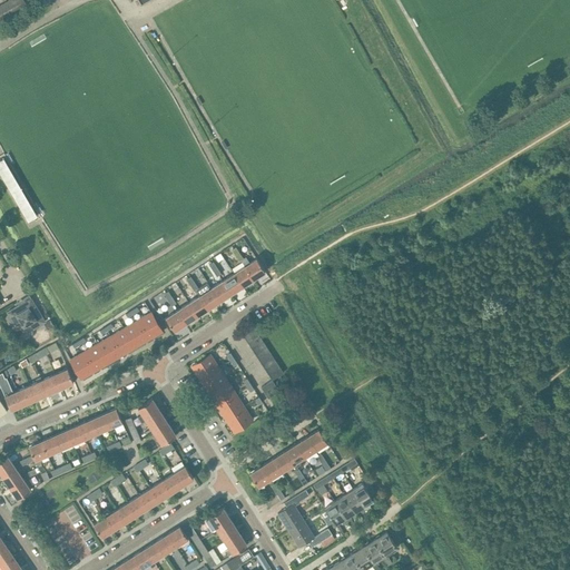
[(23,0),(8,0),(0,5),(0,21),(28,6),(23,0)]
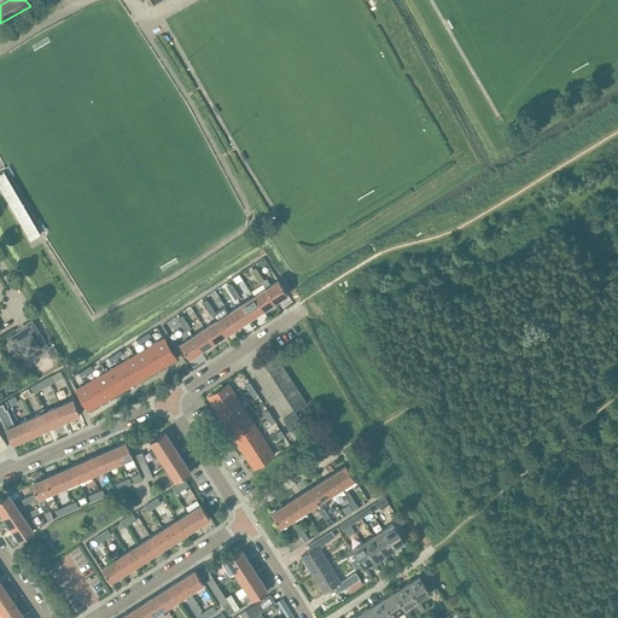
[(3,170),(0,172),(0,190),(29,239),(40,233),(3,170)]
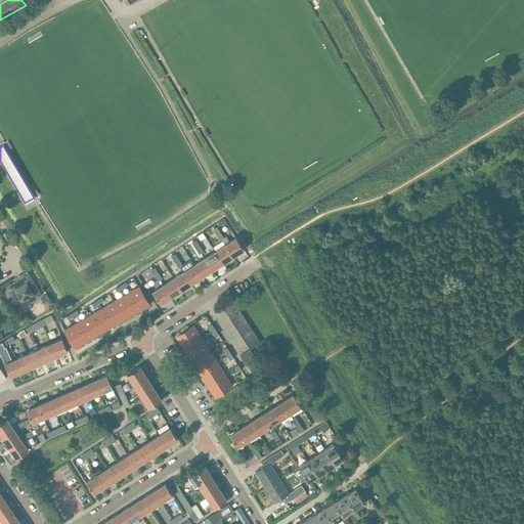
[(217,226),(213,229),(220,241),(222,239),(221,238),(223,237),(217,226)]
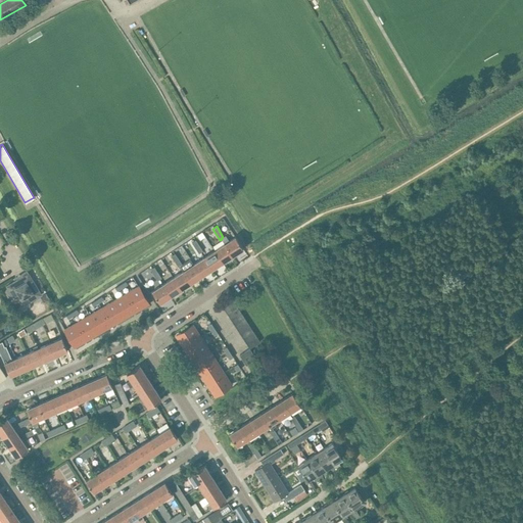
[(223,237),(221,238),(222,239),(225,243),(225,244),(229,249),(233,255),(243,249),(235,237),(229,241),(226,235),(223,237)]
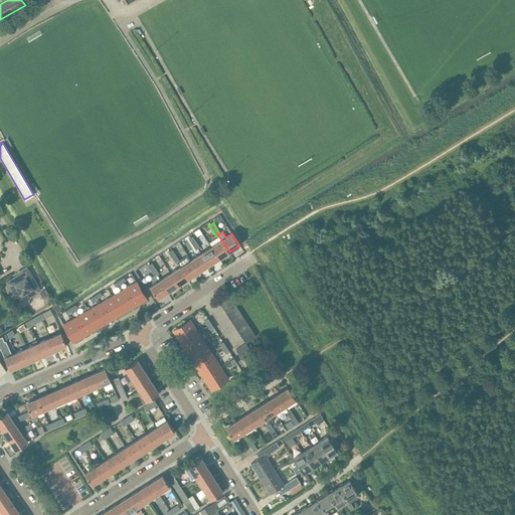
[(196,249),(199,246),(193,236),(191,233),(189,234),(190,237),(189,238),(196,249)]
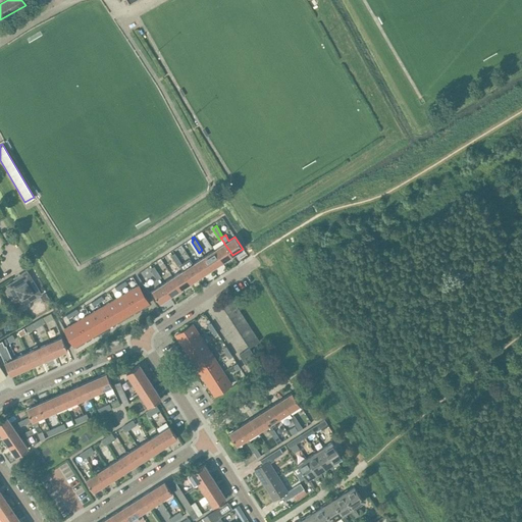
[(215,250),(214,250),(222,262),(223,261),(232,255),(228,249),(224,244),(215,250)]
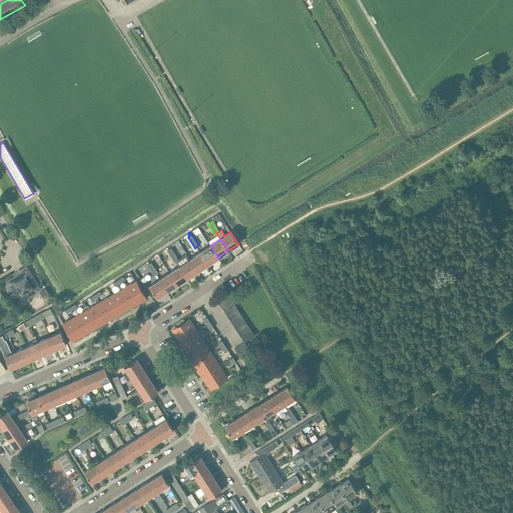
[(200,252),(208,265),(218,258),(210,245),(200,252)]
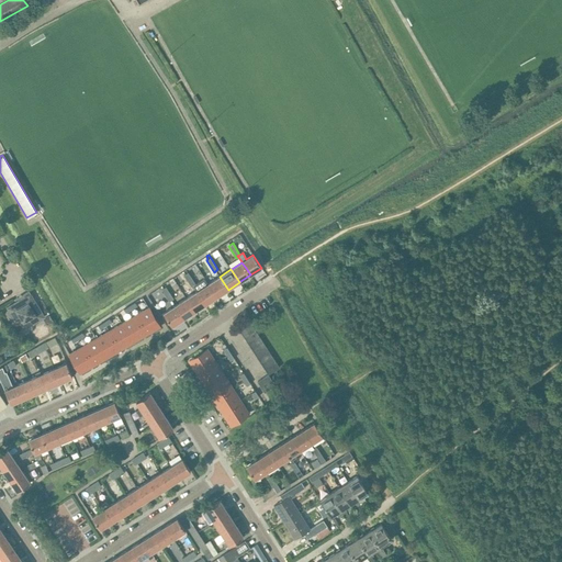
[(215,280),(209,283),(217,296),(227,290),(228,290),(220,277),(218,277),(215,280)]
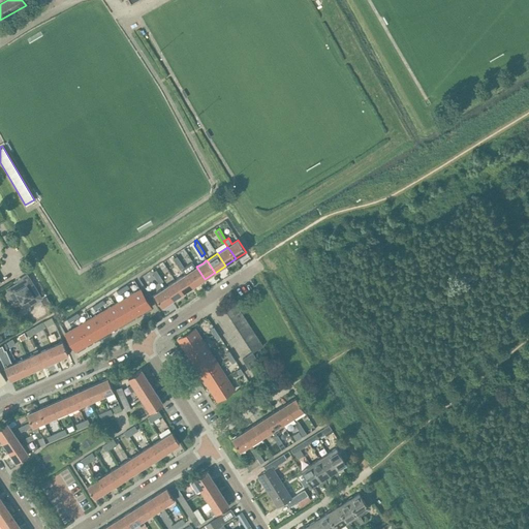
[(184,267),(183,268),(183,269),(186,274),(194,286),(205,279),(196,267),(194,263),(193,261),(192,261),(184,267)]
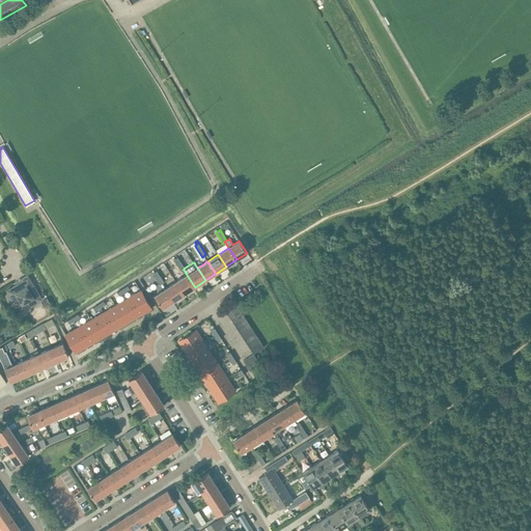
[(151,272),(147,274),(152,281),(157,279),(152,274),(151,272)]
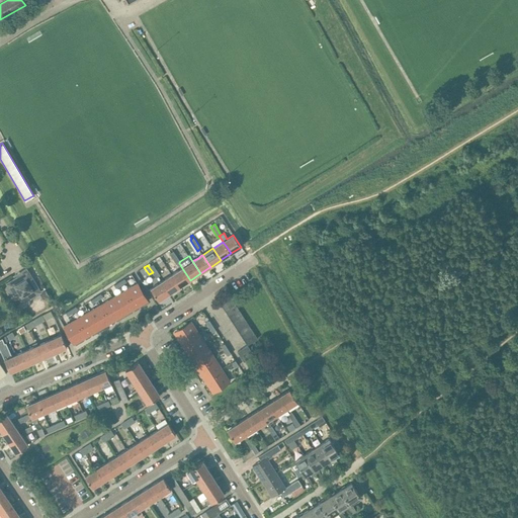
[(11,280),(6,283),(13,294),(18,291),(26,293),(29,298),(40,292),(37,287),(33,280),(33,279),(28,271),(26,268),(20,271),(22,274),(17,277),(11,280)]
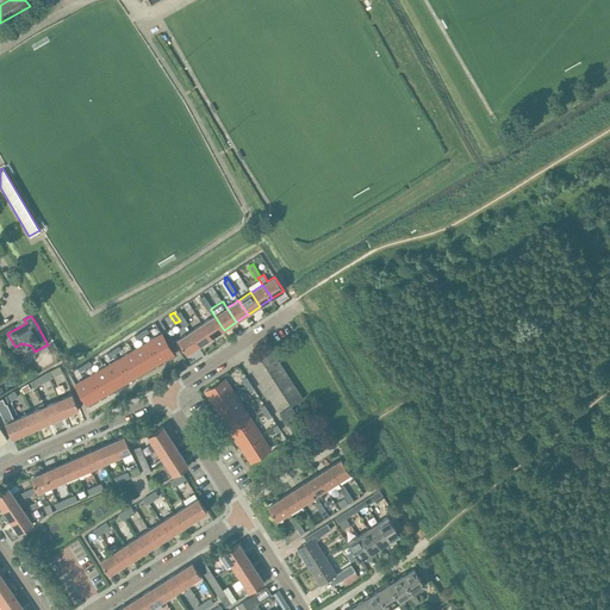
[(203,324),(211,337),(224,330),(215,316),(203,324)]
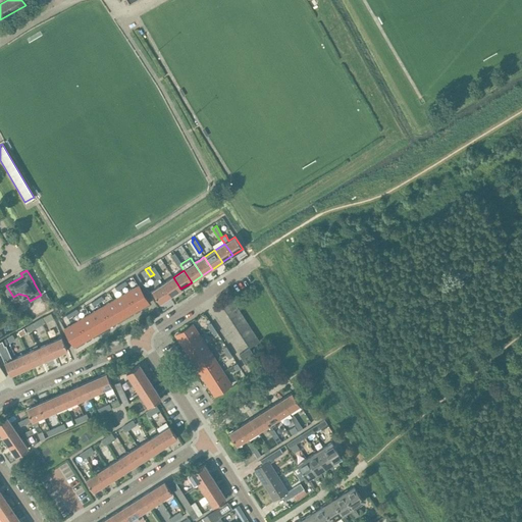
[(167,281),(162,283),(170,296),(180,290),(180,289),(173,277),(167,281)]
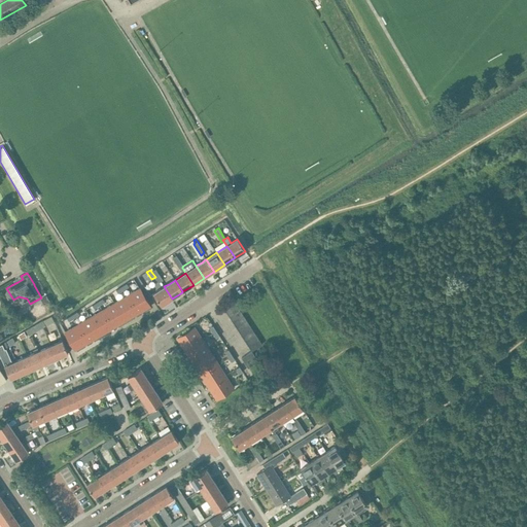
[(162,306),(172,299),(164,286),(153,293),(162,306)]
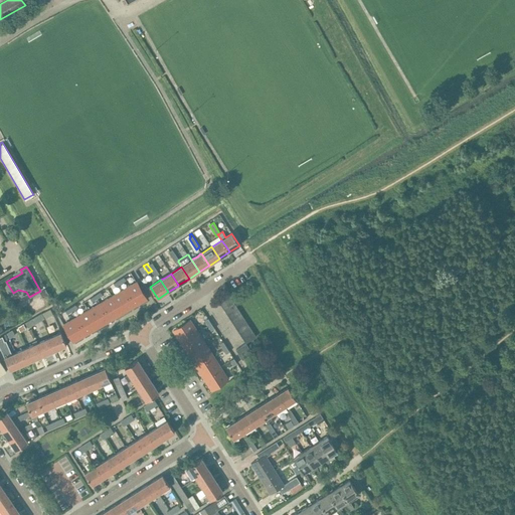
[(134,307),(146,300),(136,283),(124,290),(134,307)]
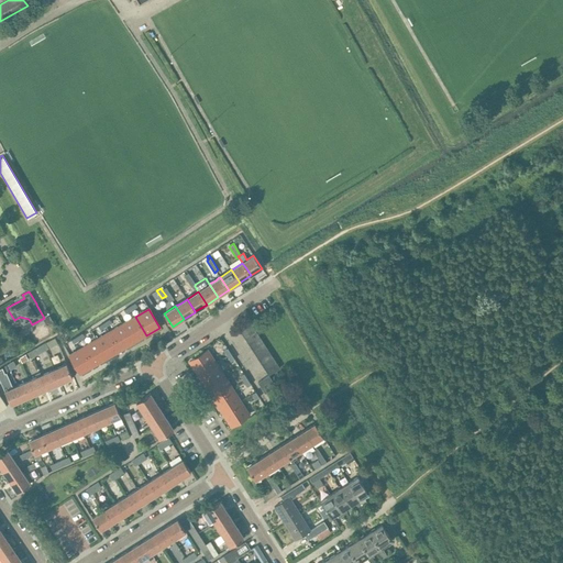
[(50,316),(43,319),(46,326),(53,322),(50,316)]
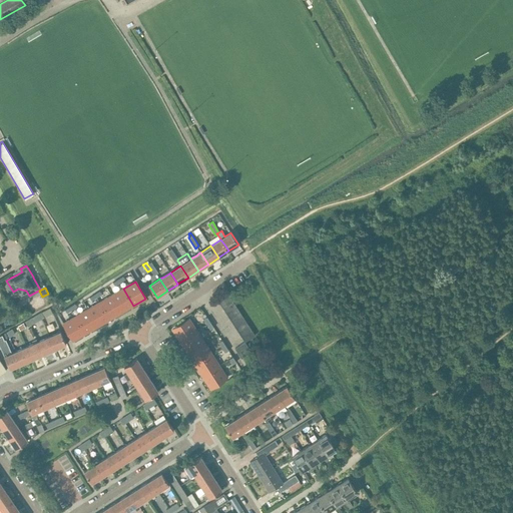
[(123,289),(112,295),(122,312),(133,306),(123,289)]
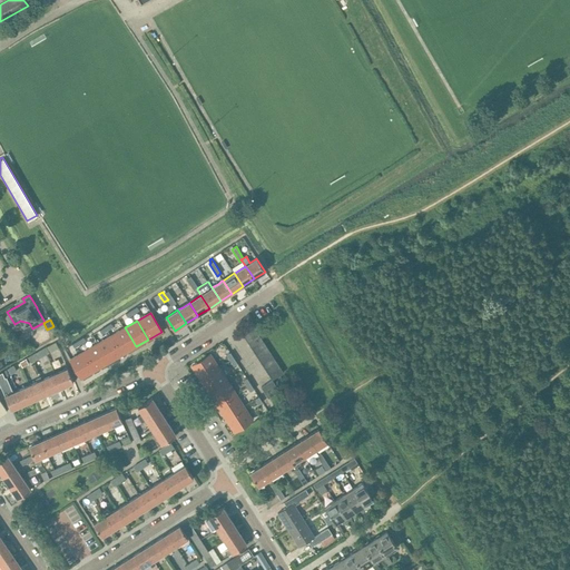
[(253,324),(242,332),(244,336),(256,330),(253,324)]
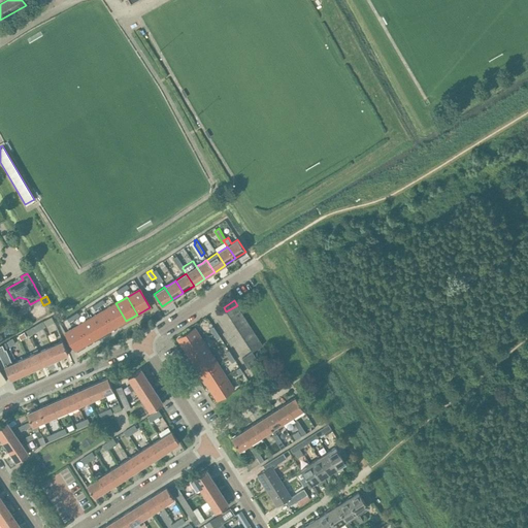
[(114,304),(103,310),(110,325),(113,328),(114,328),(125,322),(126,321),(116,303),(114,304)]
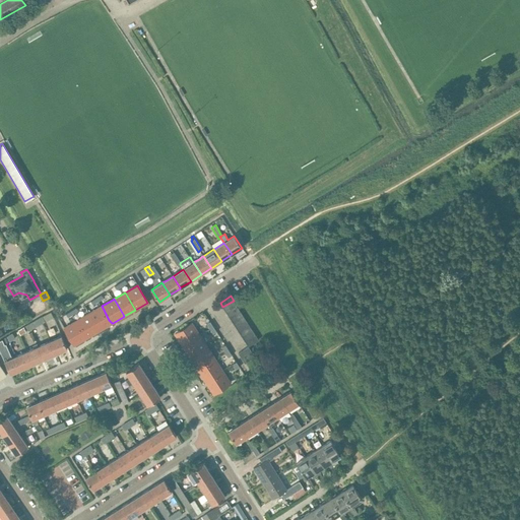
[(234,301),(222,307),(226,312),(237,306),(234,301)]
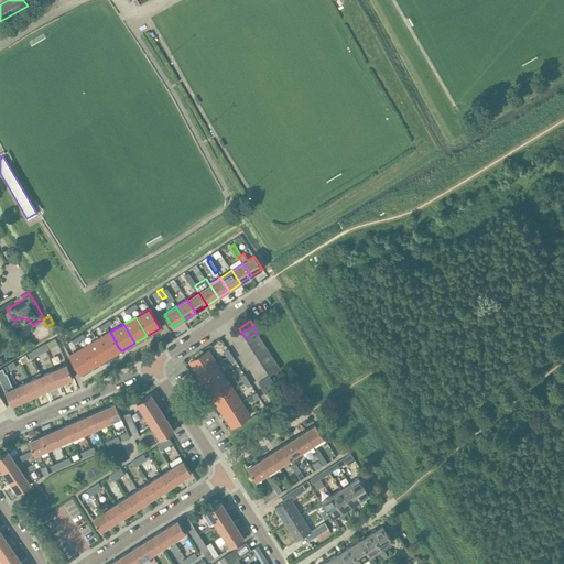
[(109,333),(96,340),(107,359),(120,351),(121,350),(118,347),(110,332),(109,333)]
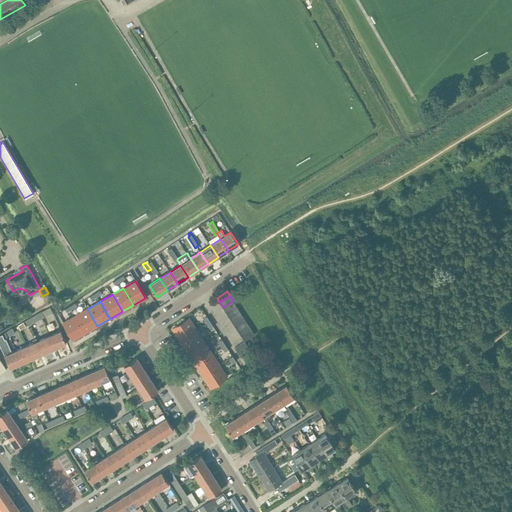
[(233,301),(223,307),(226,312),(236,306),(233,301)]
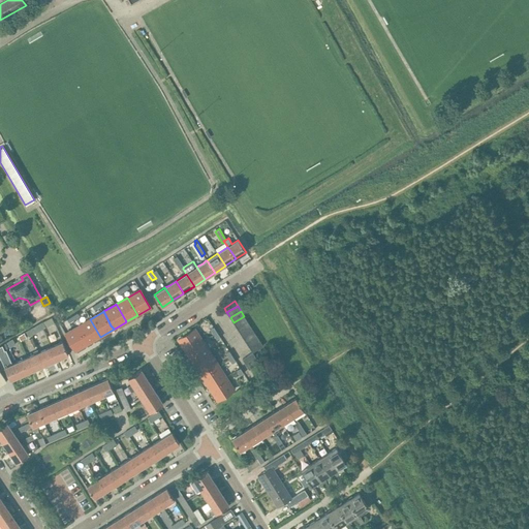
[(244,316),(234,322),(237,328),(247,321),(244,316)]
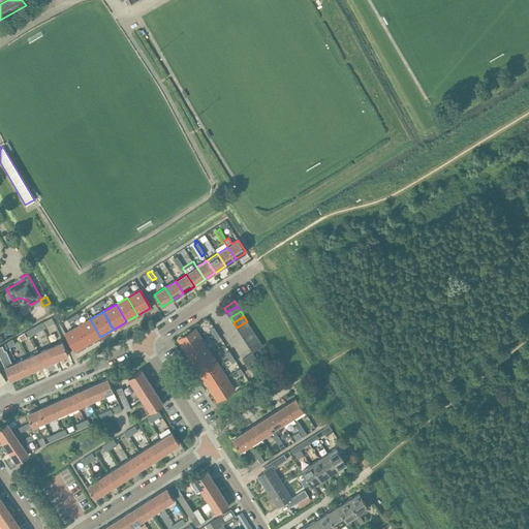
[(90,319),(78,327),(88,344),(100,337),(90,319)]
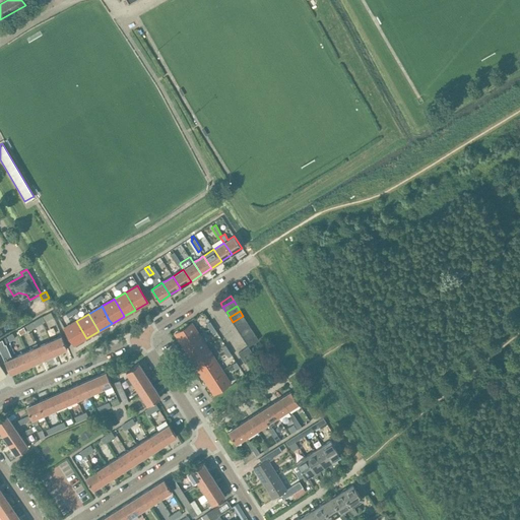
[(42,316),(25,326),(28,330),(45,321),(42,316)]
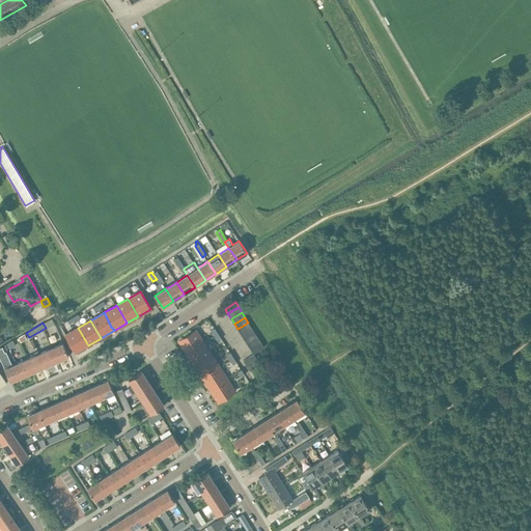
[(248,323),(238,329),(241,334),(251,327),(248,323)]
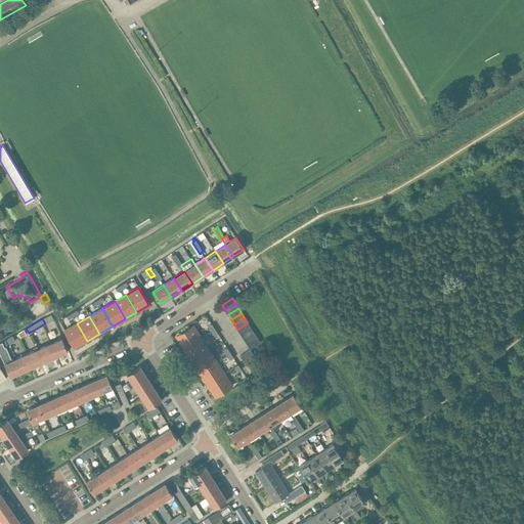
[(248,322),(237,330),(241,335),(251,328),(248,322)]
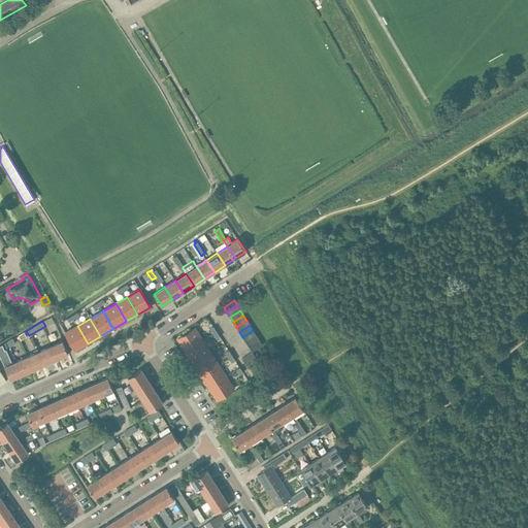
[(65,333),(75,351),(88,343),(77,326),(65,333)]
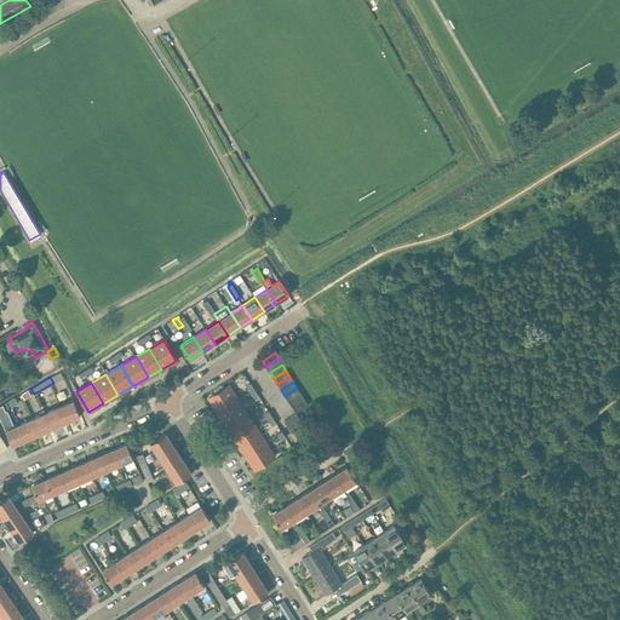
[(218,413),(237,400),(229,385),(208,399),(218,413)]
